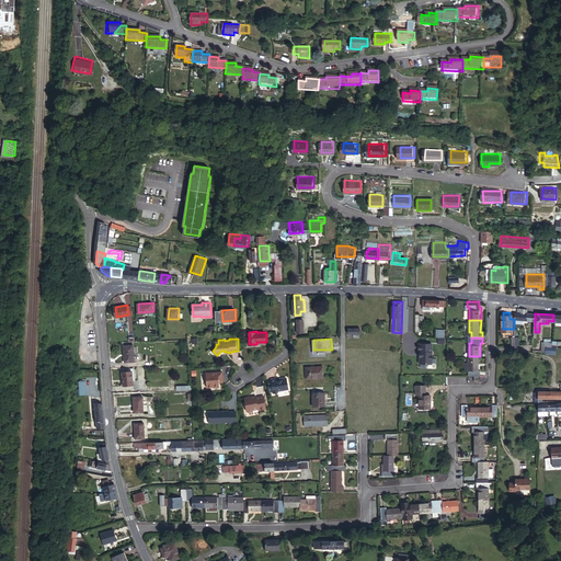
[(547,345),(552,345),(552,341),(542,342),(542,351),(547,351),(547,345)]
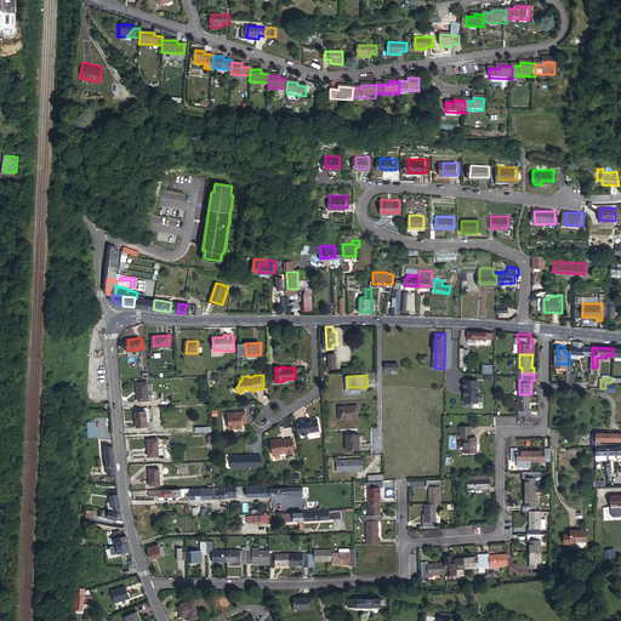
[(467,388),(466,402),(479,402),(480,389),(479,389),(479,380),(466,380),(466,388),(467,388)]
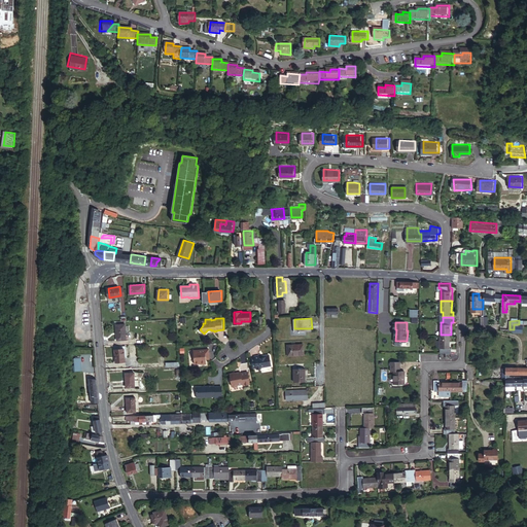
[(126,330),(126,325),(126,323),(116,324),(117,340),(127,339),(126,330)]
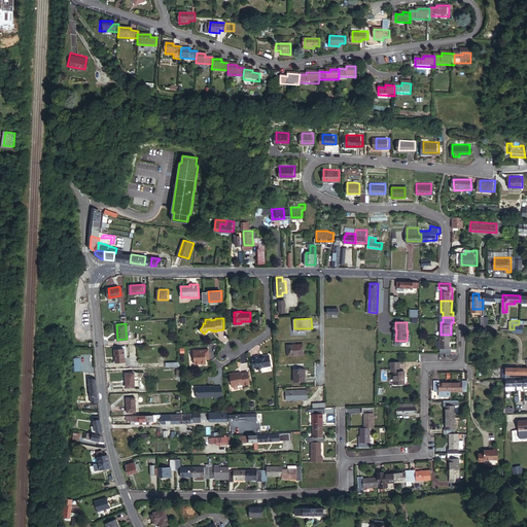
[(442,346),(442,351),(447,351),(453,352),(453,346),(451,346),(451,335),(441,335),(441,346),(442,346)]
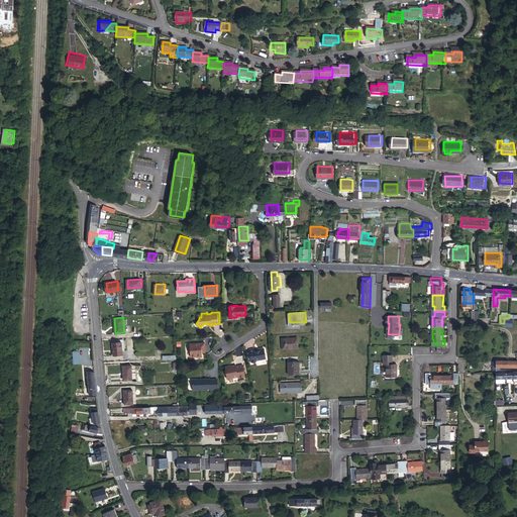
[(298,347),(298,337),(282,338),(283,347),(298,347)]
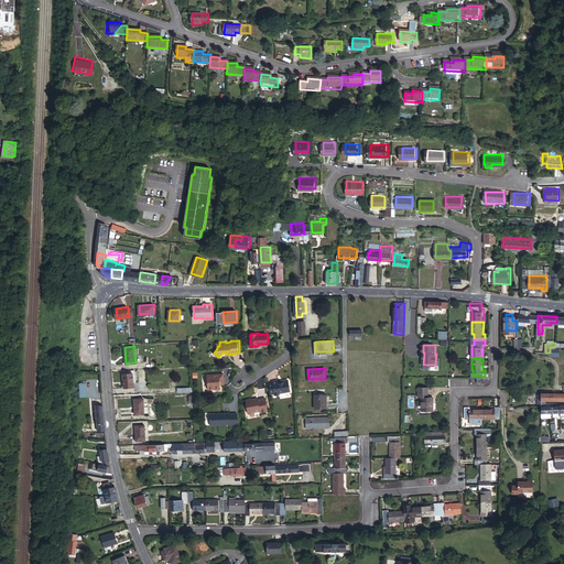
[(133,372),(123,373),(125,387),(134,387),(133,372)]
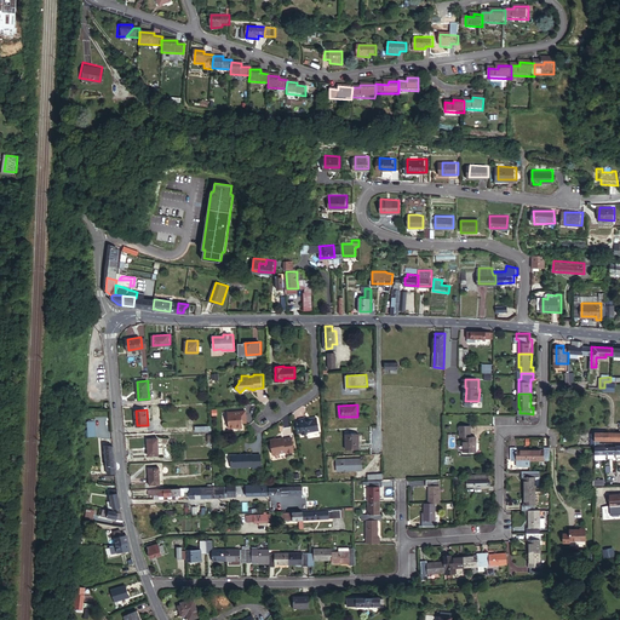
[(227,411),(228,428),(235,426),(235,428),(242,428),(242,422),(241,419),(246,419),(245,409),(227,411)]
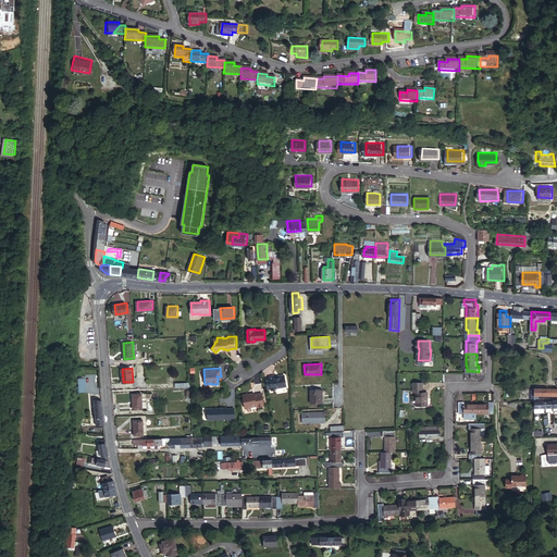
[(274,375),(269,376),(270,378),(265,379),(268,390),(271,388),(272,391),(276,391),(276,388),(287,386),(285,375),(280,376),(279,378),(277,378),(277,376),(274,378),(274,375)]
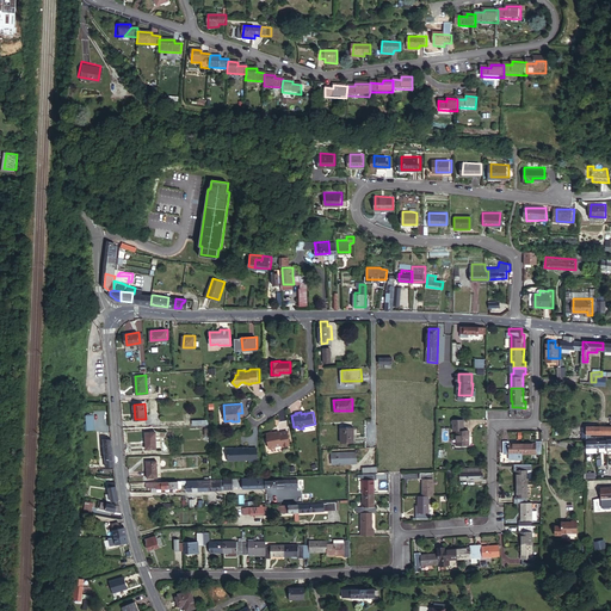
[(466,418),(455,418),(454,429),(458,429),(464,429),(466,418)]
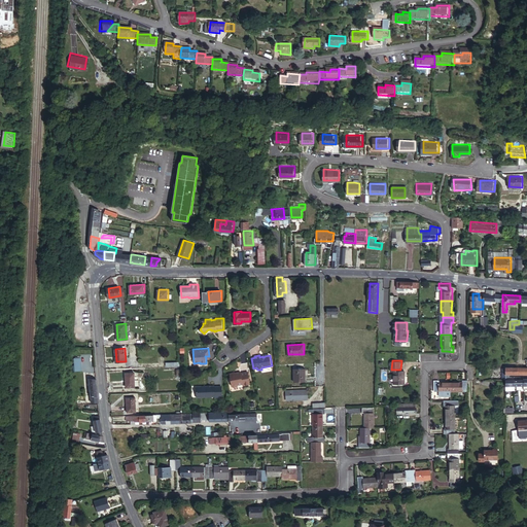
[(526,365),(506,366),(506,374),(510,374),(517,374),(526,373),(526,365)]
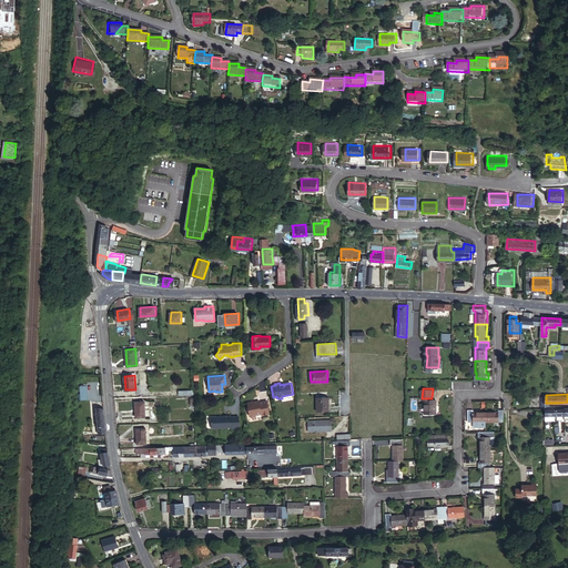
[(330,412),(330,398),(318,398),(320,413),(330,412)]
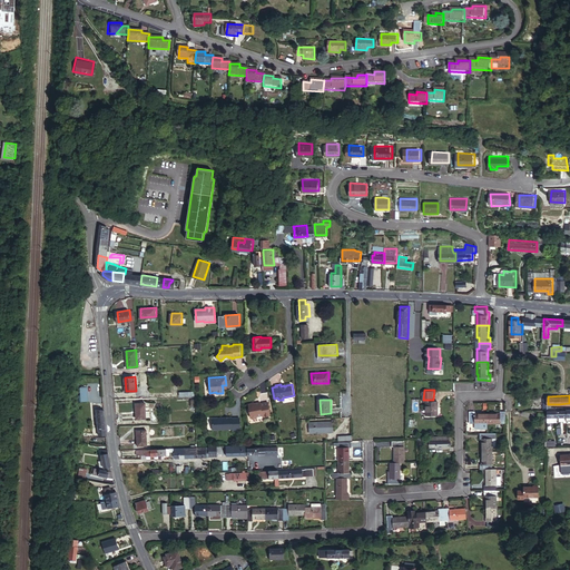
[(439,414),(439,400),(433,400),(428,400),(428,414),(439,414)]
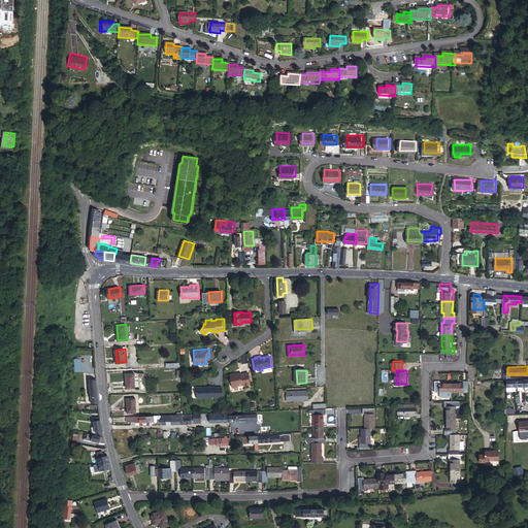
[(252,385),(249,372),(241,373),(238,373),(238,374),(237,374),(235,373),(230,374),(231,378),(232,380),(231,382),(233,387),(234,388),(238,388),(239,386),(243,385),(245,386),(252,385)]
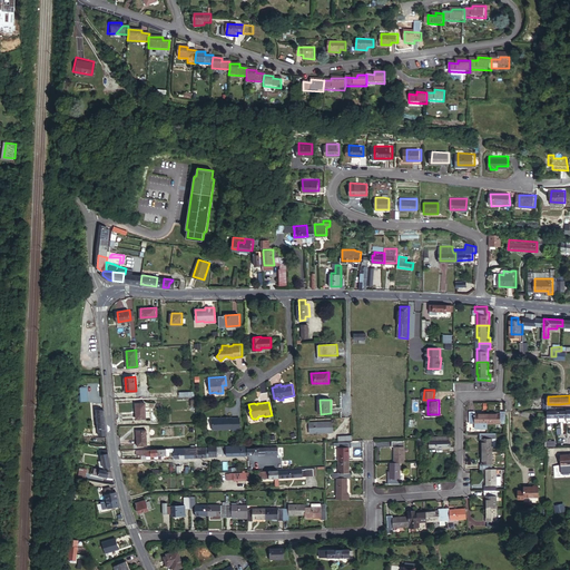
[(146,418),(146,411),(146,403),(137,403),(137,419),(146,419),(146,418)]
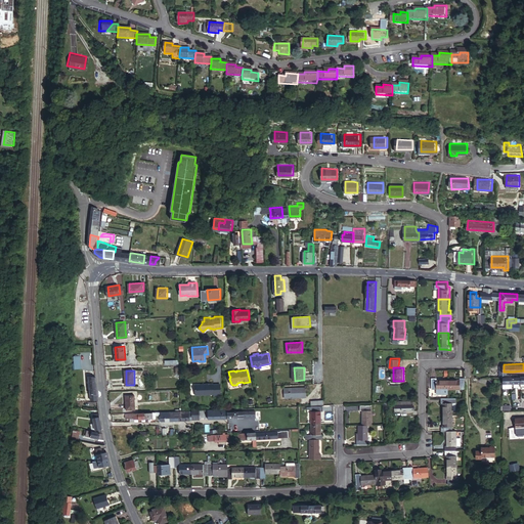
[(504,372),(504,373),(504,378),(504,383),(513,383),(513,377),(507,377),(507,374),(507,372),(504,372)]
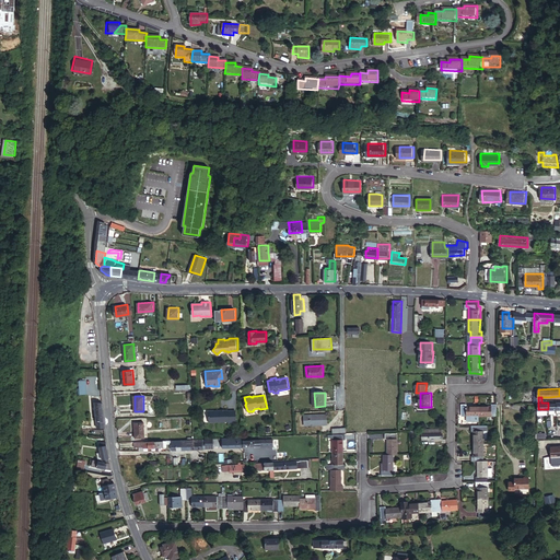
[(98,428),(105,427),(103,403),(95,404),(98,428)]
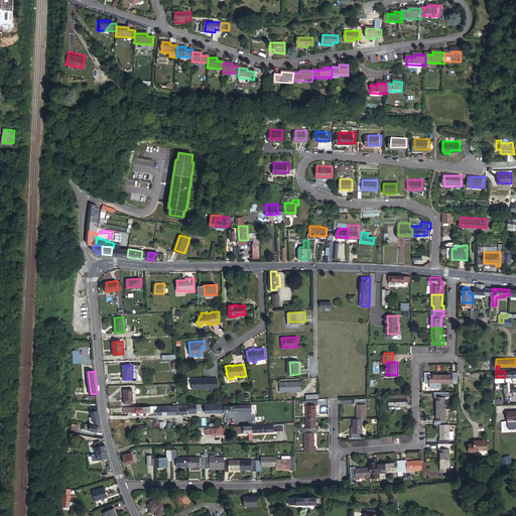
[(441,383),(441,373),(429,374),(429,372),(424,372),(424,382),(430,382),(430,388),(441,387),(441,383)]
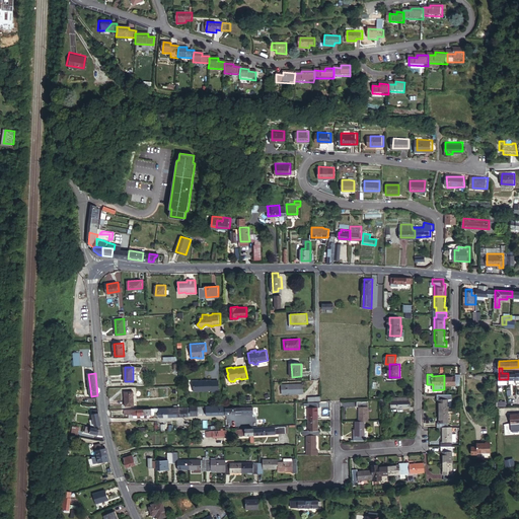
[(455,375),(444,375),(444,385),(456,385),(456,384),(460,384),(460,374),(455,374),(455,375)]
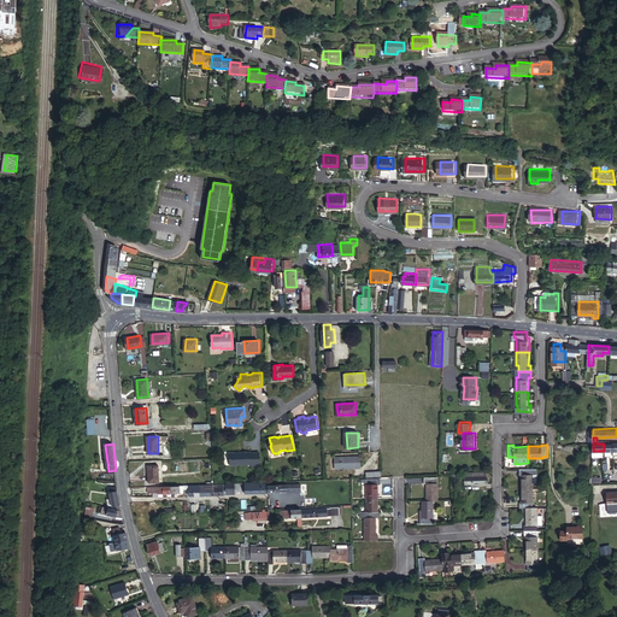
[(251,452),(229,453),(230,465),(252,464),(252,465),(260,465),(259,452),(251,452)]
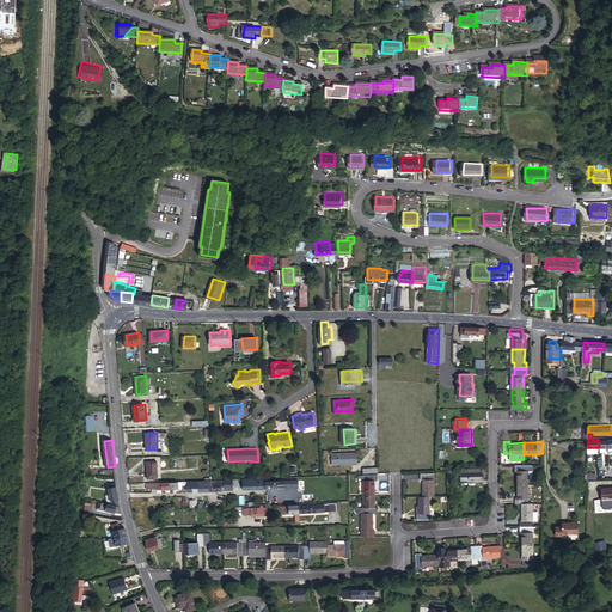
[(359,464),(357,452),(337,453),(337,465),(359,464)]
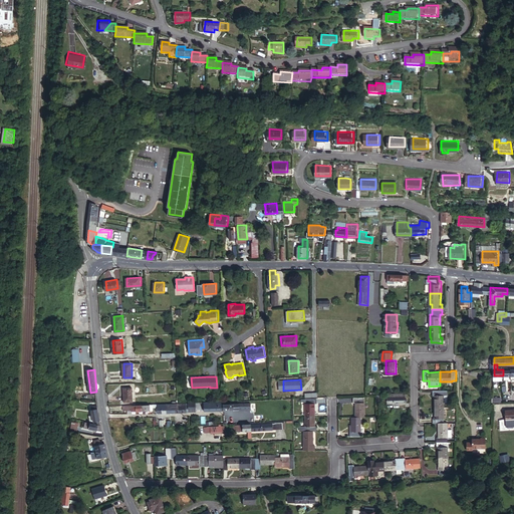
[(124,388),(124,402),(133,402),(133,388),(124,388)]
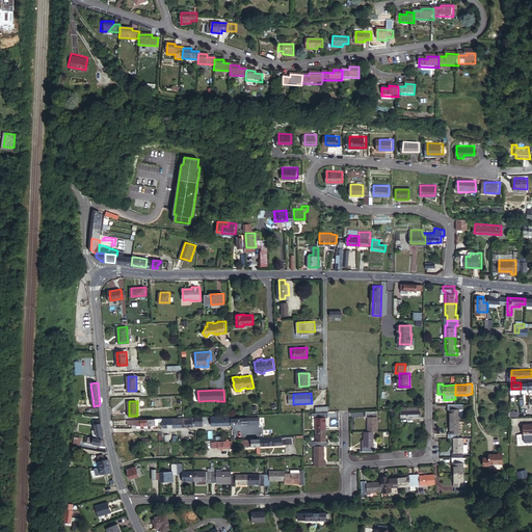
[(455,404),(450,404),(450,408),(451,408),(451,421),(461,421),(461,417),(461,408),(460,408),(460,403),(455,404)]
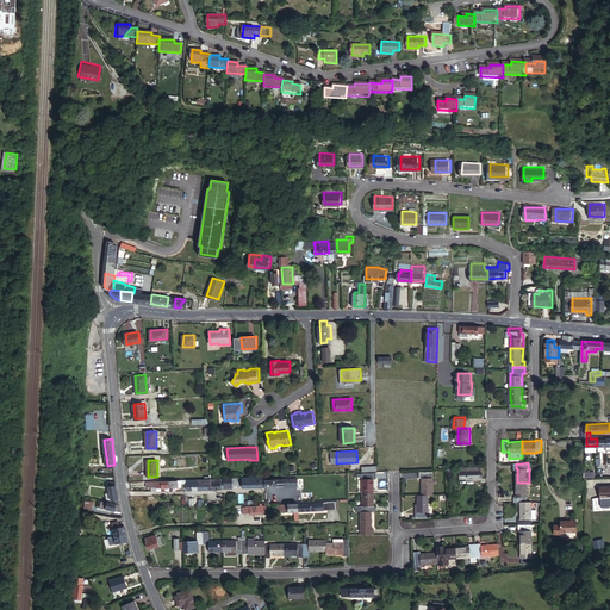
[(483,477),(483,465),(458,467),(458,478),(483,477)]
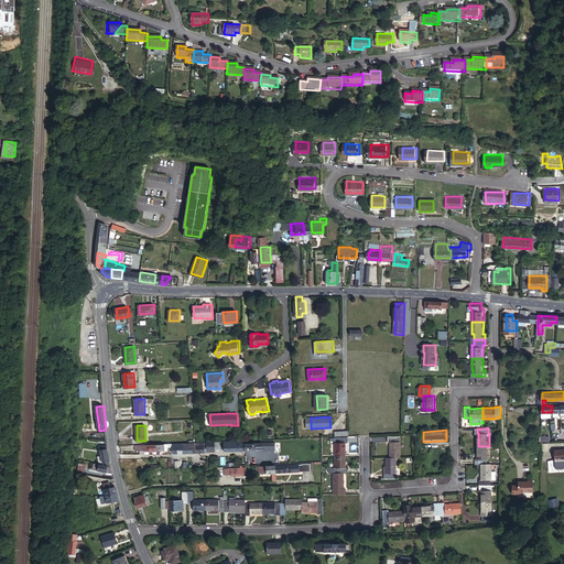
[(391,438),(391,455),(398,455),(402,455),(402,440),(401,440),(401,434),(390,434),(390,440),(391,438)]
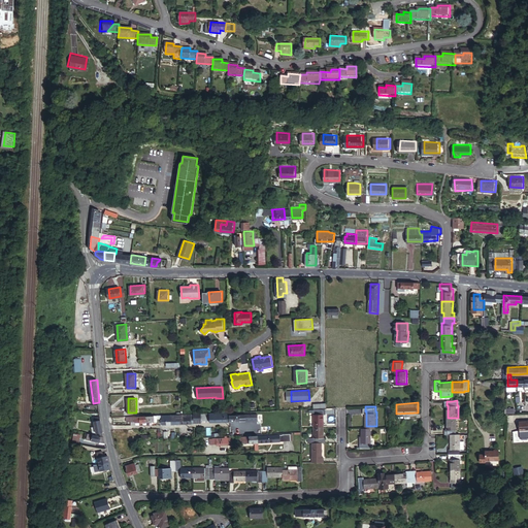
[(315,426),(325,426),(325,414),(326,414),(326,408),(316,409),(316,411),(316,414),(315,414),(315,426)]
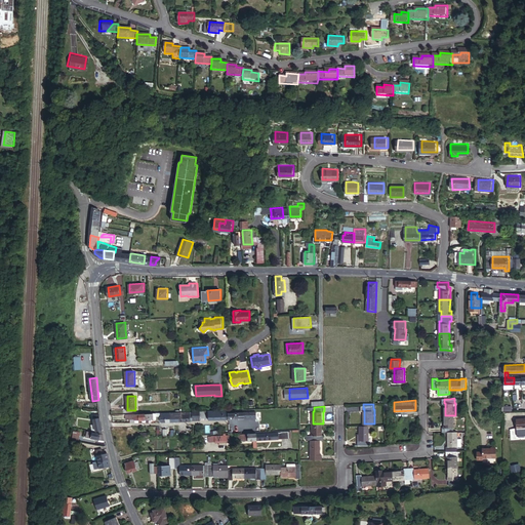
[(180,411),(178,411),(179,421),(191,420),(190,410),(182,411),(180,411)]
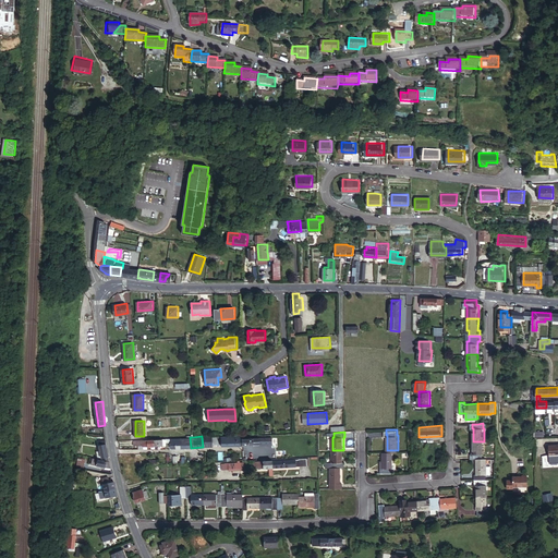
[(222,437),(222,446),(233,445),(233,439),(233,436),(222,437)]
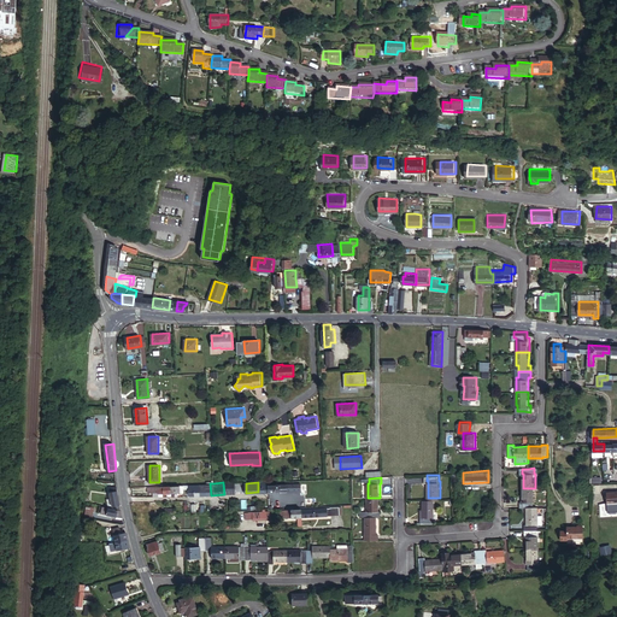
[(200,495),(200,483),(191,485),(191,487),(191,497),(200,495)]
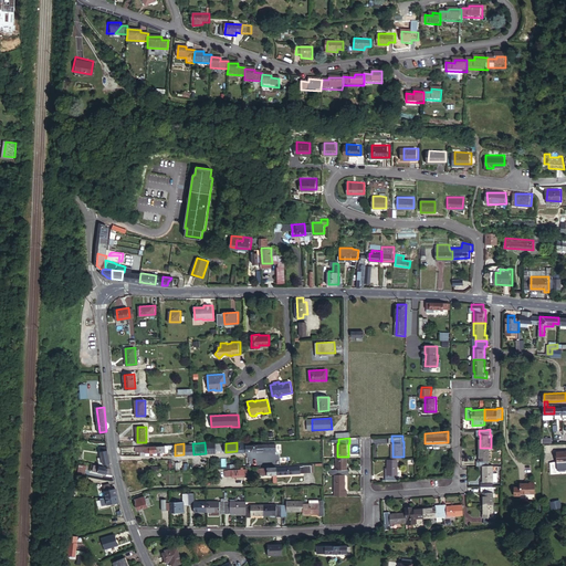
[(194,454),(192,443),(188,443),(184,443),(184,454),(194,454)]
